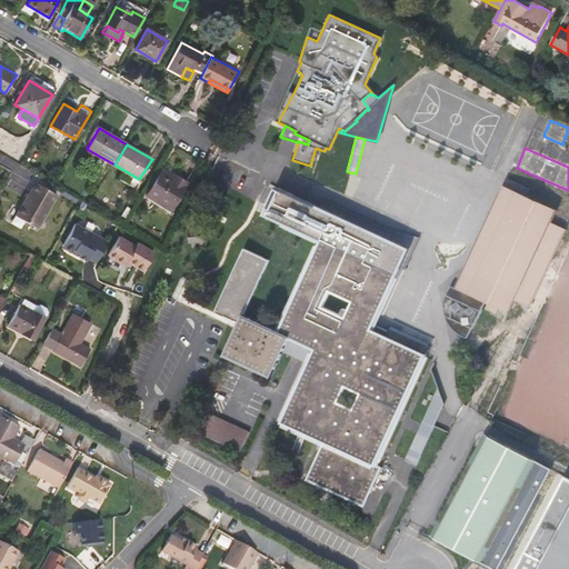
[(173,175),(172,177),(162,170),(147,196),(170,210),(187,182),(173,175)]
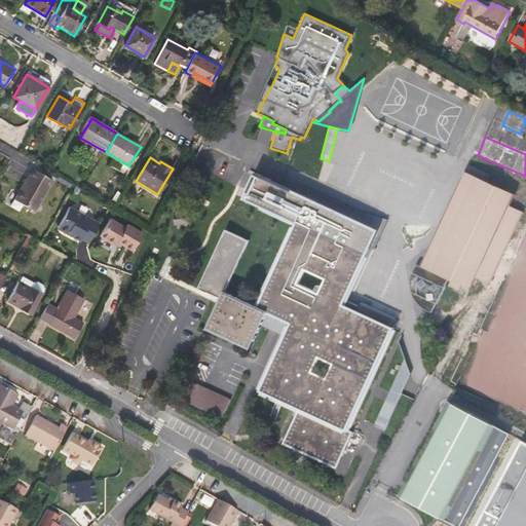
[(433,242),(421,265),(450,278),(451,279),(449,285),(458,290),(461,285),(471,289),(476,277),(489,284),(523,212),(510,204),(515,193),(487,181),(490,174),(470,163),(433,242)]
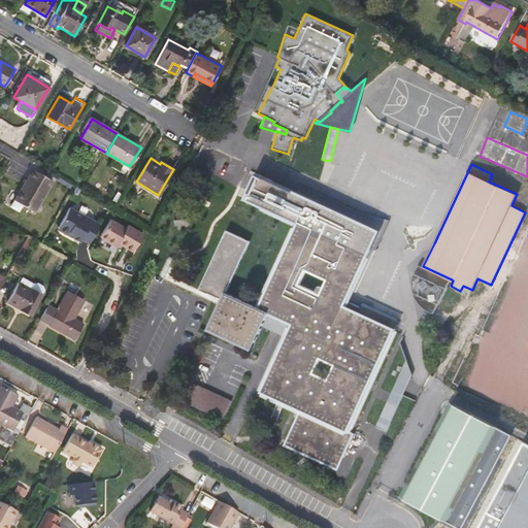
[(53,180),(33,169),(28,178),(29,178),(27,184),(25,183),(14,200),(35,211),(53,180)]
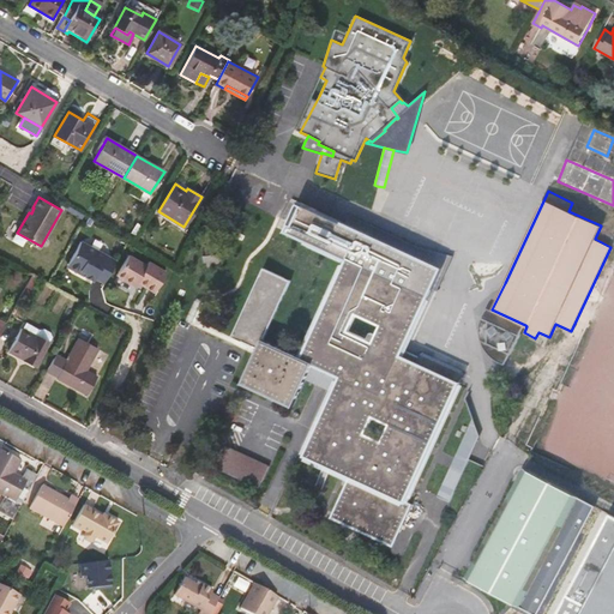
[(421,357),(419,363),(402,355),(404,349),(429,298),(447,257),(417,248),(348,216),(343,228),(324,218),(296,205),(289,220),(282,236),(345,266),(302,359),(264,341),(290,284),(263,272),(234,336),(230,342),(252,351),(258,354),(244,384),(269,395),(274,397),(293,407),(311,371),(313,363),(342,377),(338,383),(305,456),(343,474),(350,477),(331,518),(392,546),(411,505),(405,501),(411,488),(427,455),(432,444),(447,410),(450,407),(456,393),(464,373),(423,354),(421,357)]
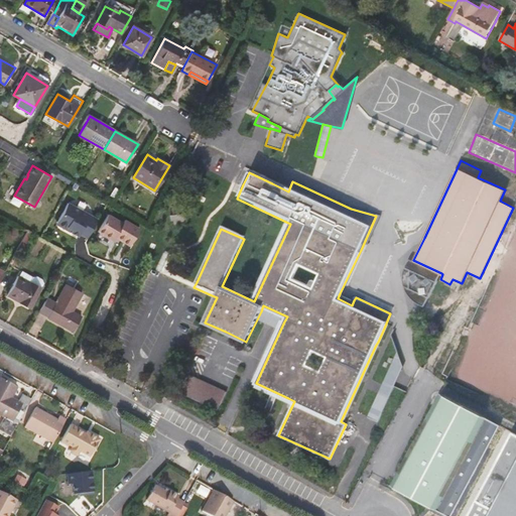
[(98,220),(68,204),(57,222),(58,226),(65,229),(71,232),(79,237),(80,234),(88,239),(98,220)]
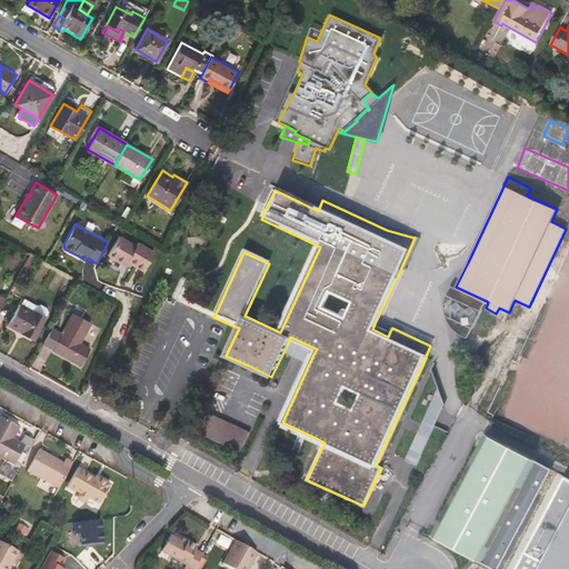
[(119,236),(109,256),(126,265),(128,260),(136,265),(136,266),(143,270),(155,251),(138,241),(136,245),(119,236)]
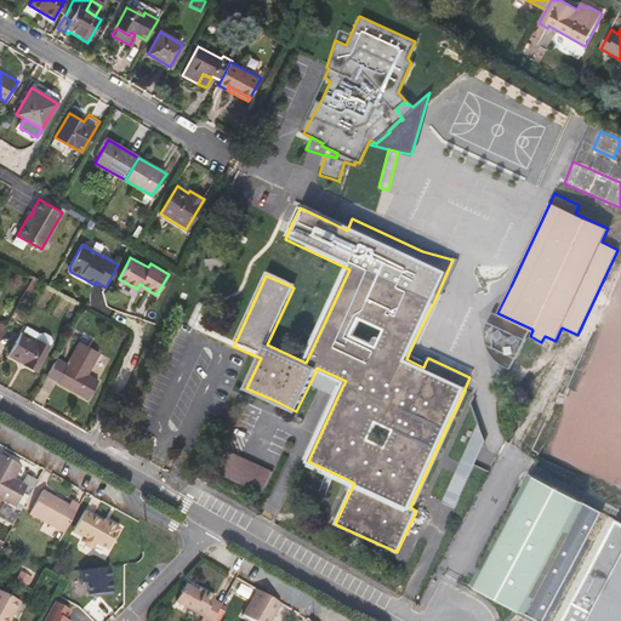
[(531,329),(497,313),(494,312),(488,322),(486,329),(486,339),(488,347),(493,355),(500,363),(511,369),(531,329)]
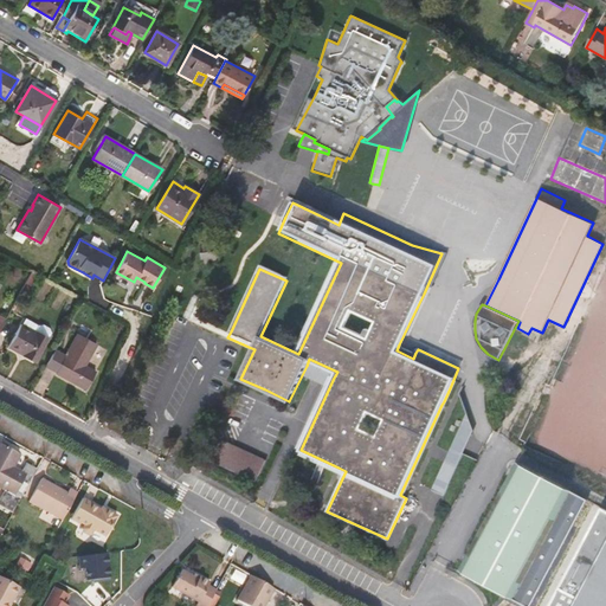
[(25,317),(21,324),(49,339),(51,333),(50,328),(43,323),(38,324),(25,317)]
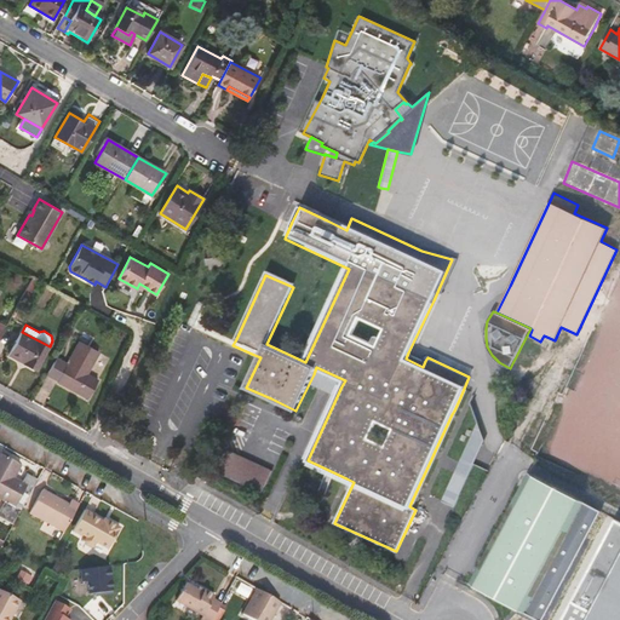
[(22,332),(9,355),(36,369),(50,346),(22,332)]
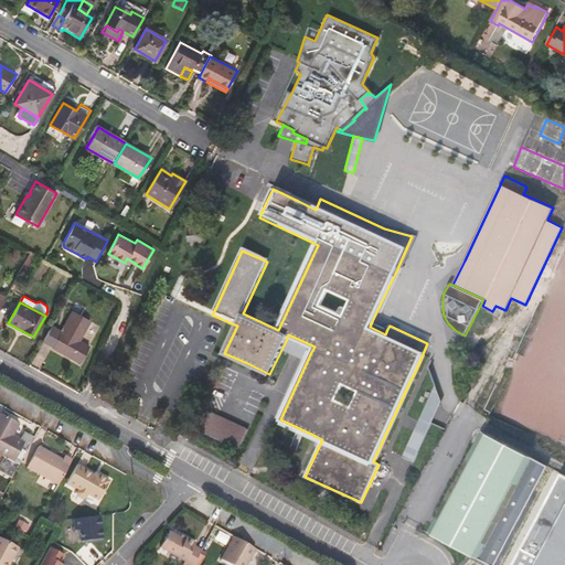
[(51,326),(42,341),(52,347),(52,348),(81,363),(89,347),(80,341),(91,321),(72,310),(61,331),(51,326)]
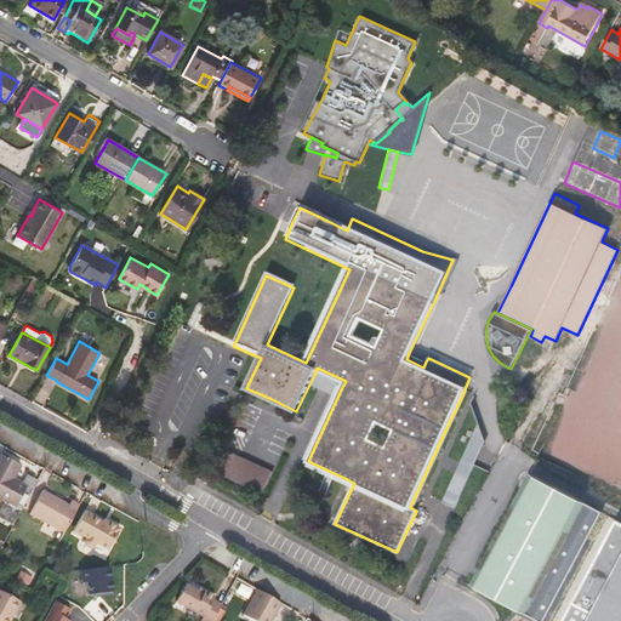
[(409,353),(406,359),(423,368),(426,362),(409,353)]
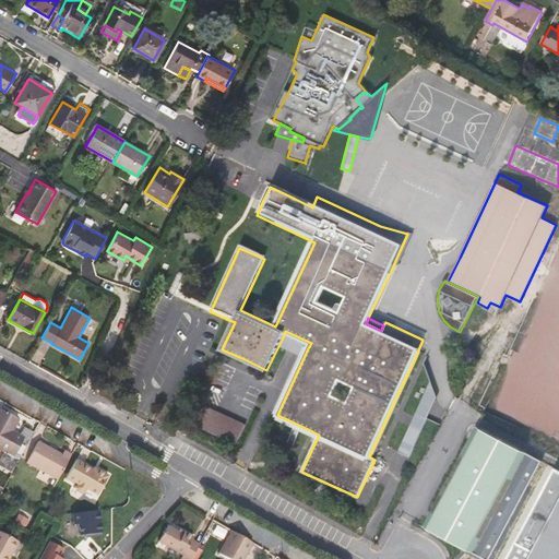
[(285,331),(283,337),(290,341),(299,345),(308,348),(311,343),(285,331)]
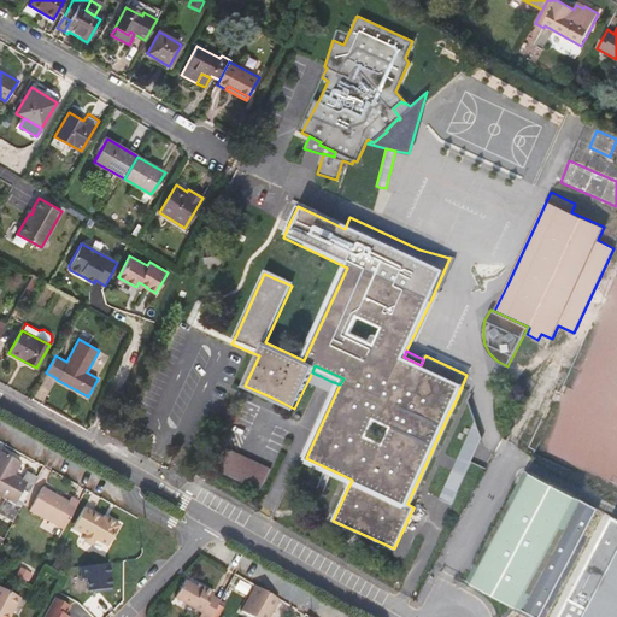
[(453,472),(440,499),(453,504),(474,463),(486,439),(479,422),(459,460),(453,472)]
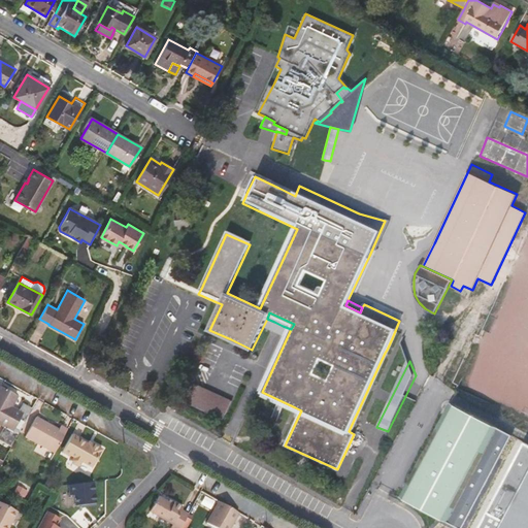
[(194,383),(185,402),(223,420),(232,401),(194,383)]
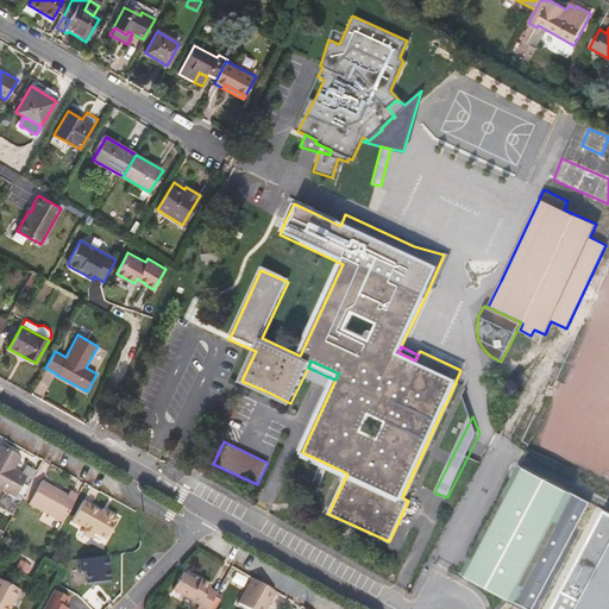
[(0,445),(0,489),(16,498),(26,477),(13,470),(20,457),(0,445)]
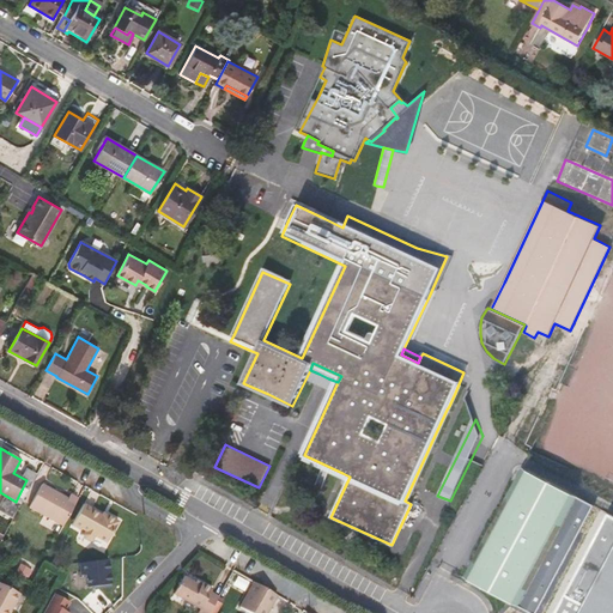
[(208,468),(196,461),(193,468),(205,474),(208,468)]
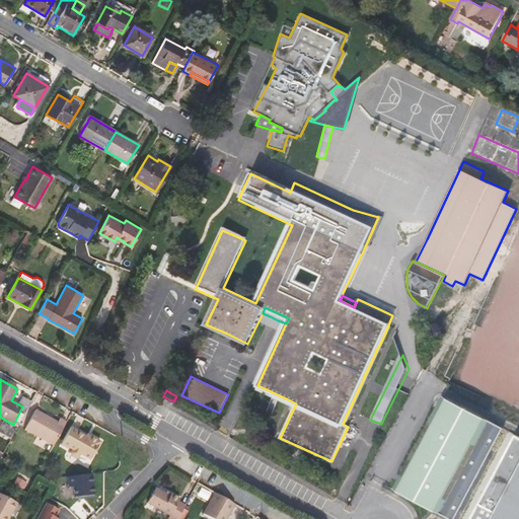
[(450,518),(452,518),(504,424),(445,392),(394,489),(434,510),(439,513),(448,518),(450,518)]
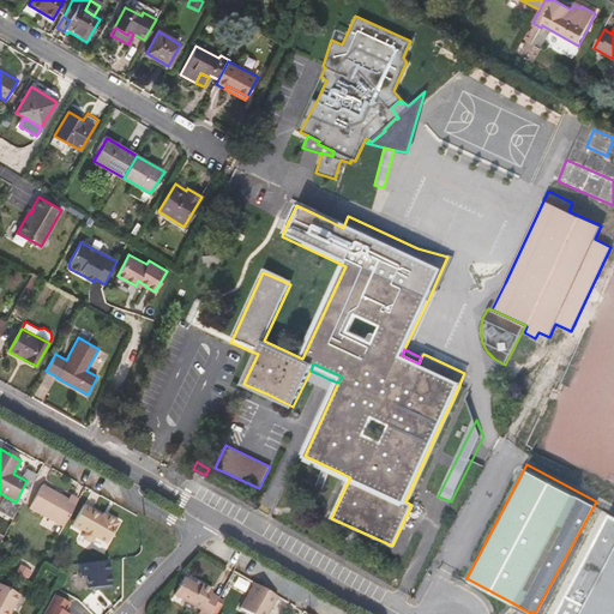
[(29,507),(64,527),(78,499),(71,495),(68,499),(42,485),(29,507)]
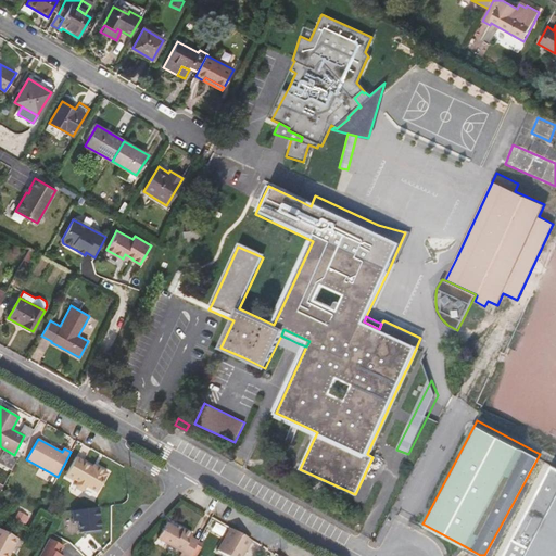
[(84,462),(76,457),(65,477),(73,481),(74,479),(77,481),(75,485),(76,489),(80,491),(84,490),(86,487),(97,492),(108,474),(97,467),(95,469),(92,468),(83,463),(84,462)]
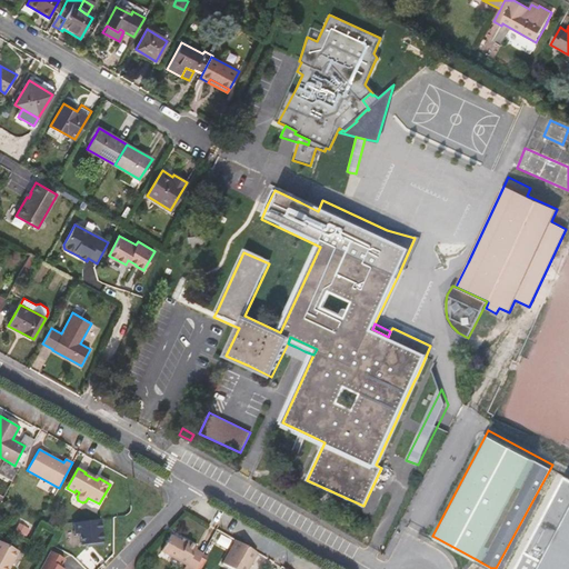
[(568,568),(568,473),(516,568),(568,568)]
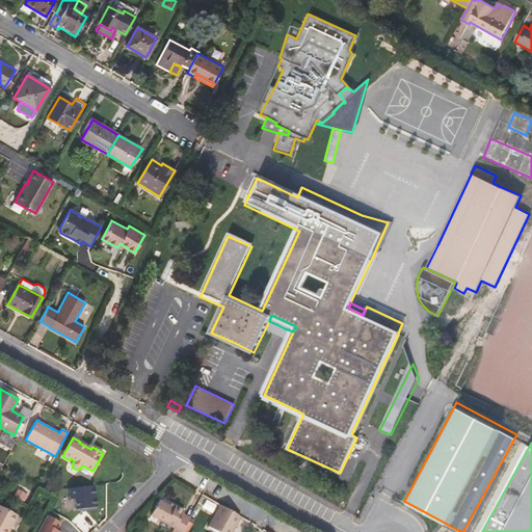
[(97,509),(94,486),(69,489),(71,500),(74,499),(76,510),(81,509),(85,508),(85,510),(97,509)]
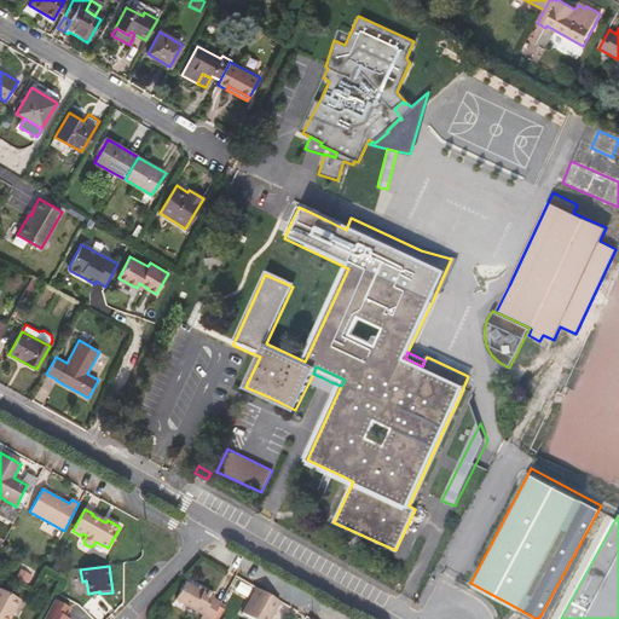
[(198,618),(210,618),(220,602),(218,601),(219,597),(203,589),(202,591),(196,588),(185,582),(175,600),(202,615),(198,618)]
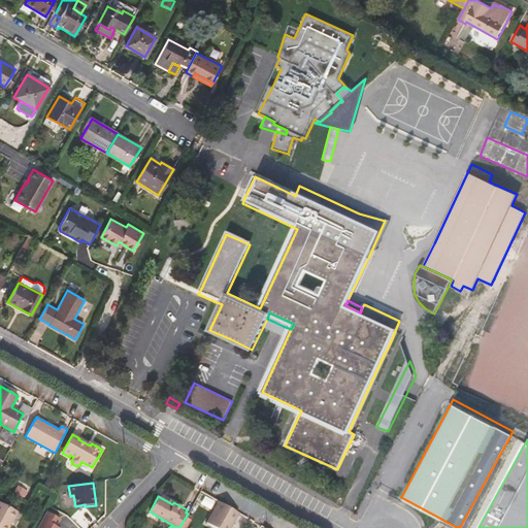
[(205,497),(202,504),(212,508),(216,501),(205,497)]
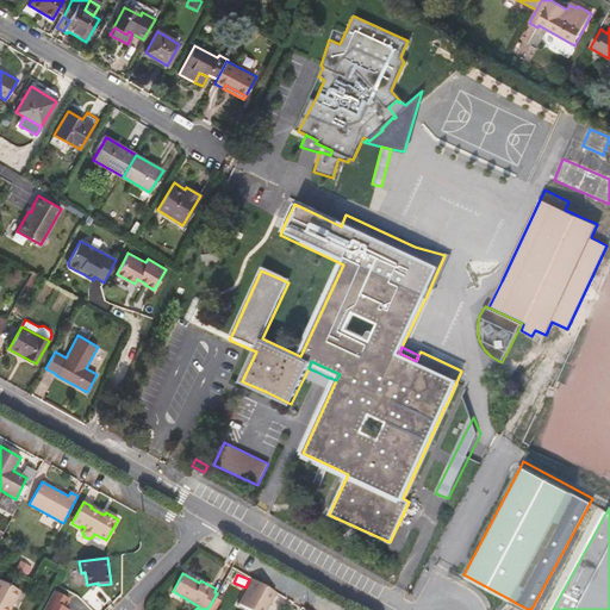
[(0,609),(10,609),(20,591),(0,579),(0,609)]
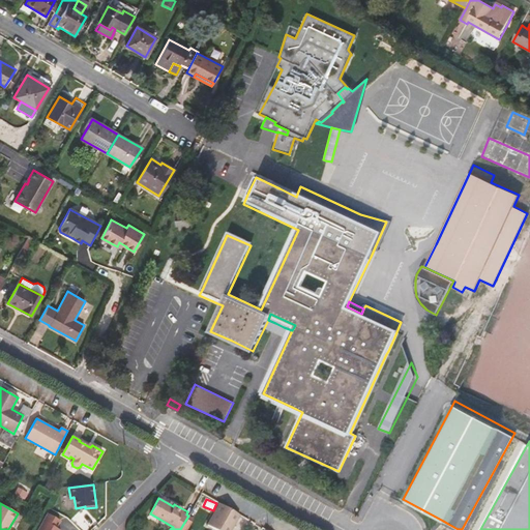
[(231,529),(240,514),(219,503),(207,525),(215,529),(231,529)]
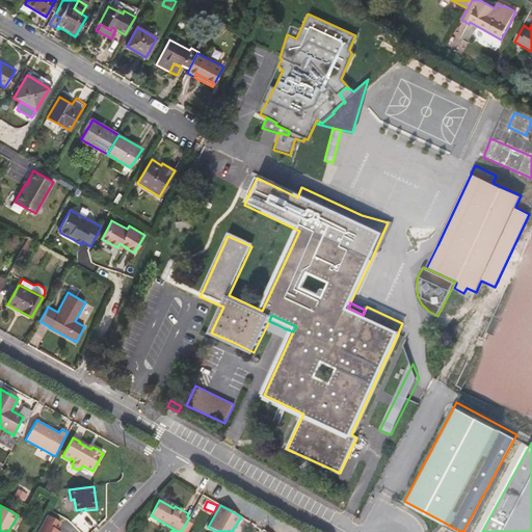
[(47,515),(37,531),(57,531),(55,531),(59,523),(47,515)]
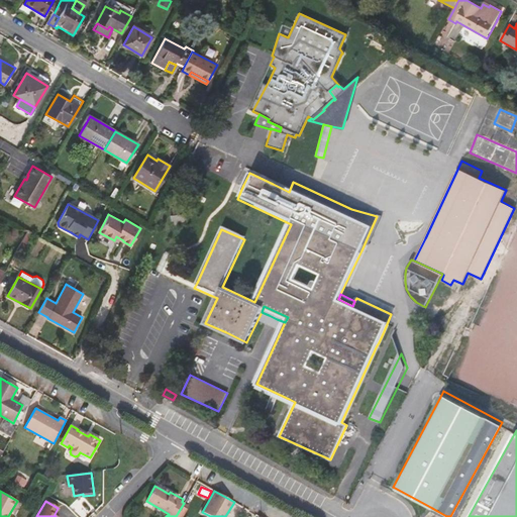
[(184,503),(176,516),(183,516),(190,504),(185,502),(184,503)]
